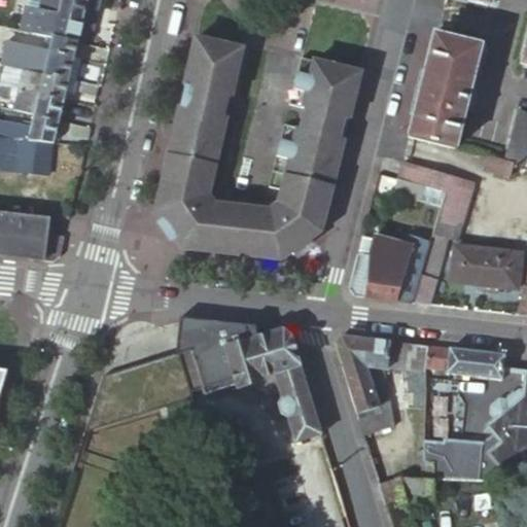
[(60,0),(31,0),(30,6),(41,8),(57,12),(60,0)]
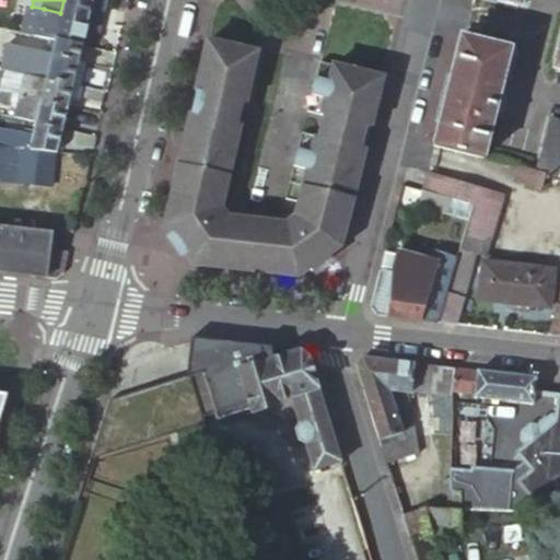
[(92,0),(63,0),(60,13),(88,19),(92,0)]
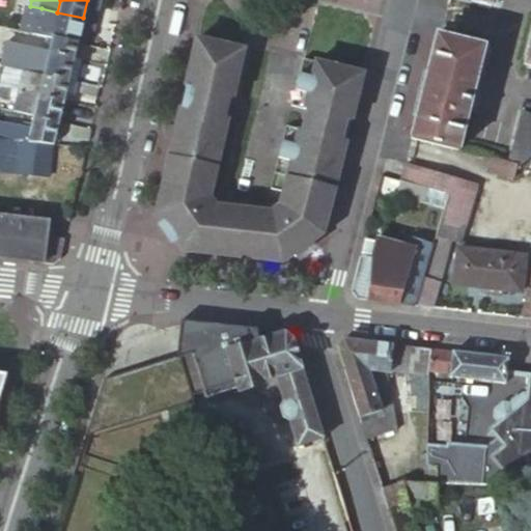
[(99,0),(87,0),(83,18),(94,21),(99,0)]
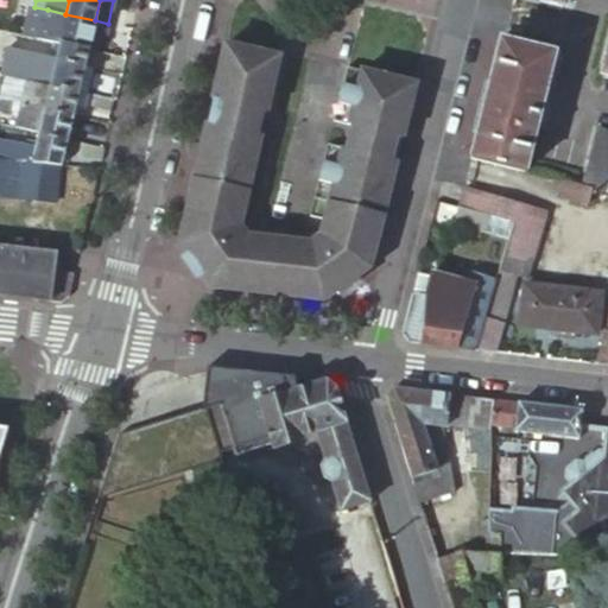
[(42,37),(48,10),(35,7),(27,35),(42,37)]
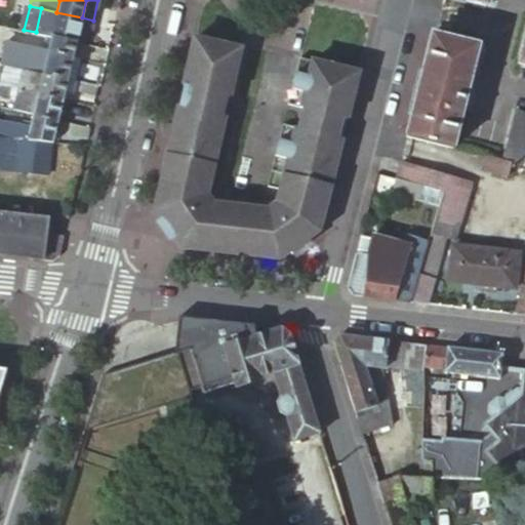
[(77,41),(82,17),(56,12),(41,8),(36,32),(51,35),(77,41)]
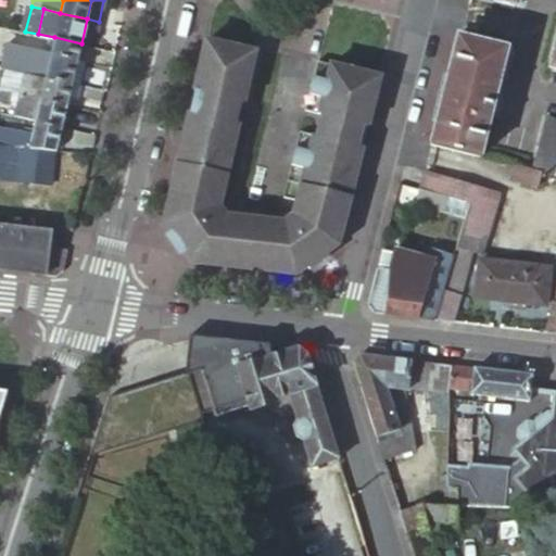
[(99,22),(87,19),(81,43),(88,46),(91,32),(98,33),(100,22),(99,22)]
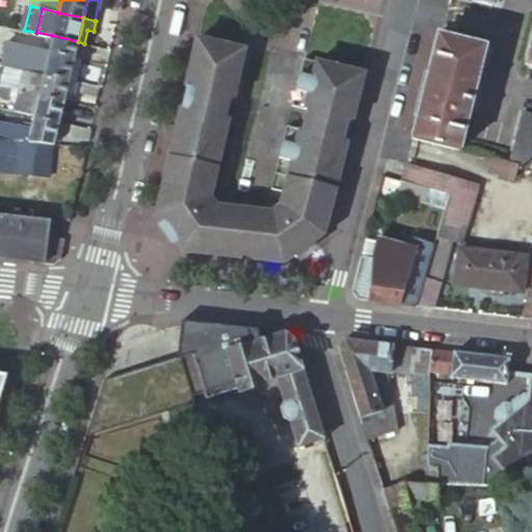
[(432,52),(411,138),(458,150),(484,46),(439,34),(434,52),(432,52)]
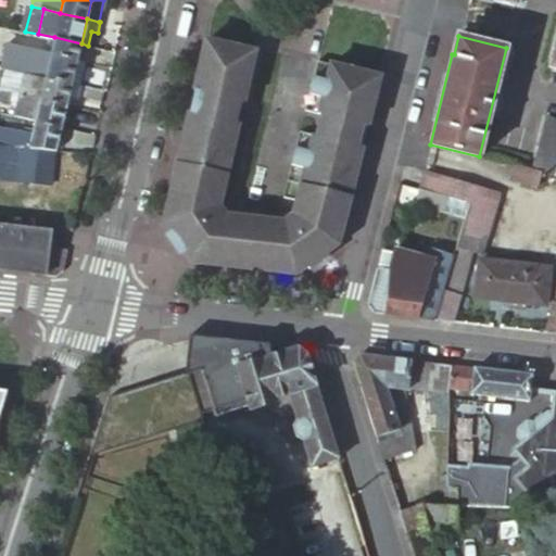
[(78,59),(81,43),(54,37),(51,51),(7,41),(1,64),(12,66),(12,67),(24,71),(73,83),(78,59)]
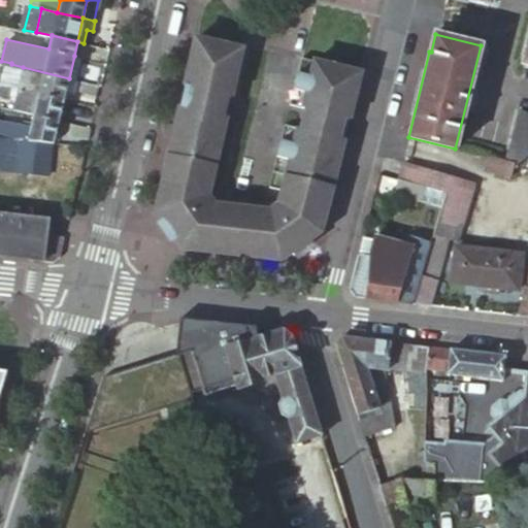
[(343,119),(349,120),(360,73),(299,59),(288,104),(304,108),(299,128),(283,124),(266,187),(279,190),(276,203),(267,208),(212,202),(208,194),(226,117),(222,116),(226,95),(230,96),(240,50),(194,39),(184,85),(189,86),(185,106),(179,105),(154,216),(178,251),(279,262),(290,254),(293,257),(309,244),(307,241),(320,234),(343,139),(338,138),(343,119)]
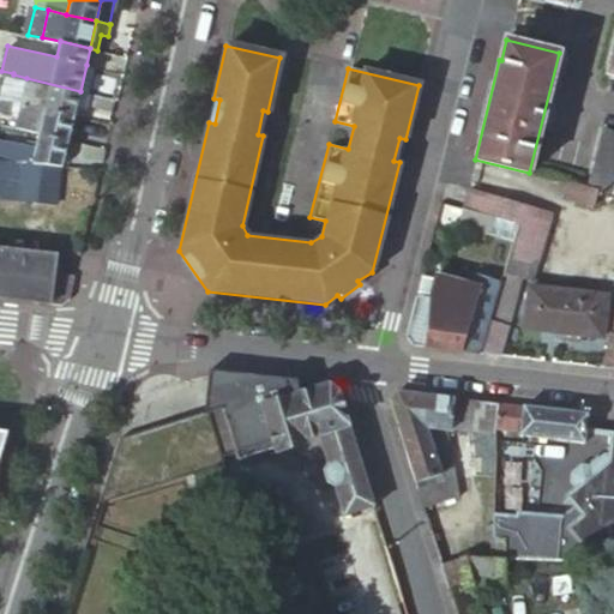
[(95,67),(86,65),(80,91),(89,92),(95,67)]
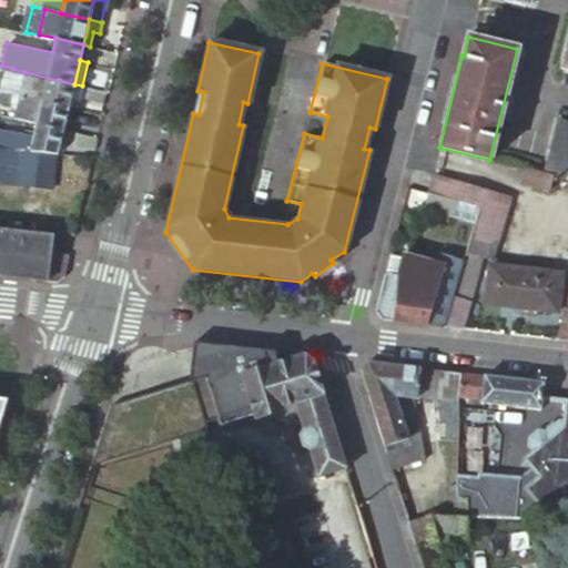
[(82,85),(74,84),(24,72),(20,91),(8,88),(7,93),(41,101),(69,108),(71,100),(100,107),(104,91),(82,85)]
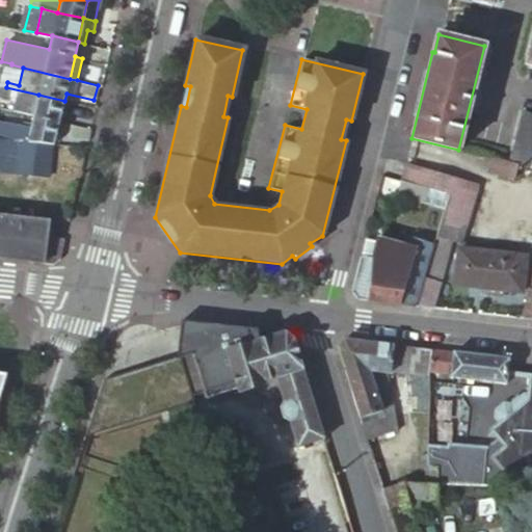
[(59,122),(64,101),(38,95),(33,115),(59,122)]
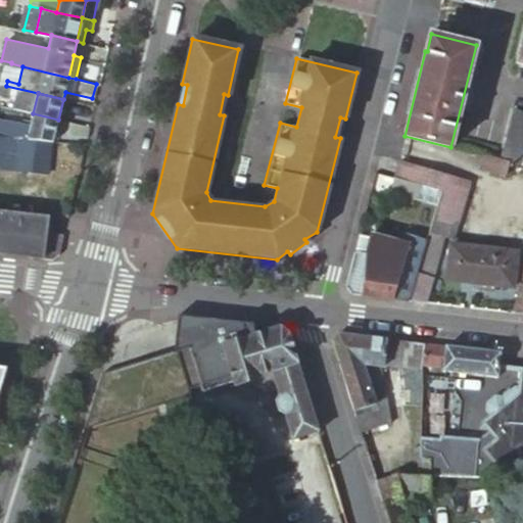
[(522,112),(513,110),(500,159),(509,161),(522,164),(522,112)]
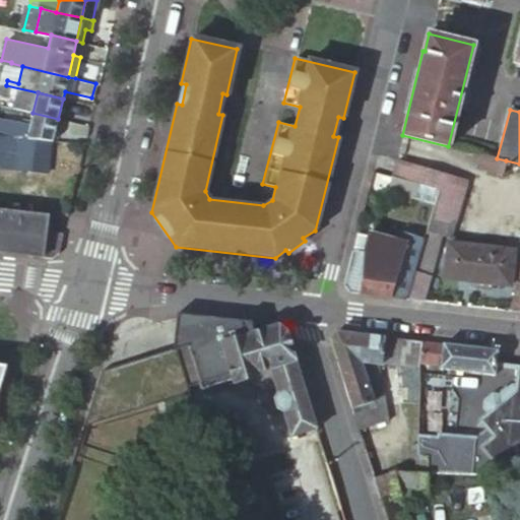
[(0,122),(0,134),(53,141),(58,119),(33,113),(29,126),(0,122)]
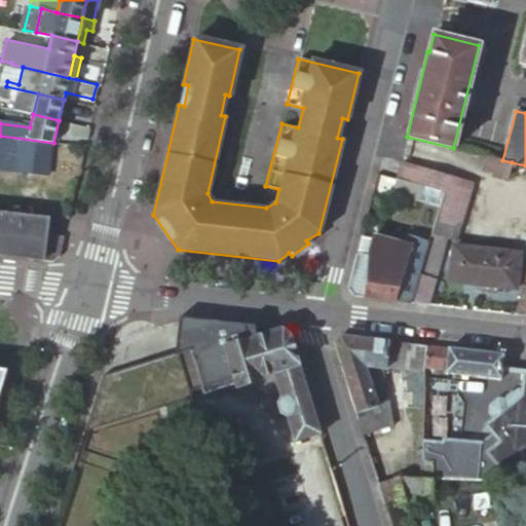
[(61,133),(85,139),(88,127),(63,121),(61,133)]
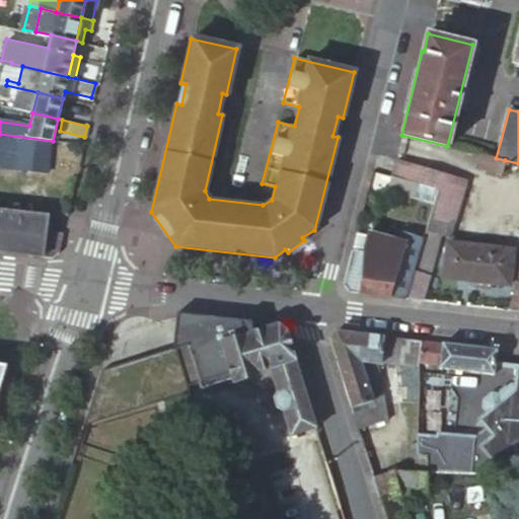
[(53,141),(0,134),(0,164),(45,170),(53,141)]
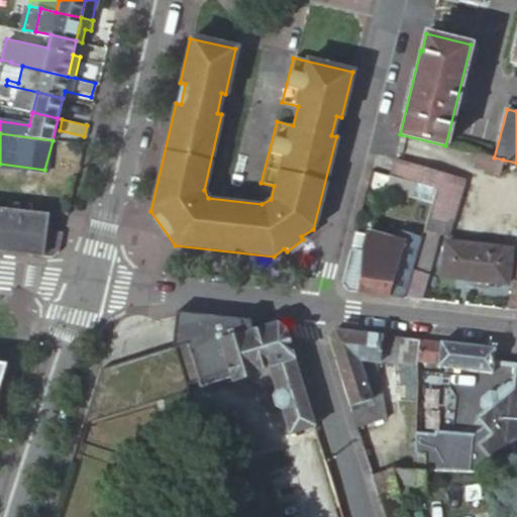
[(503,160),(494,158),(477,153),(474,166),(499,174),(503,160)]
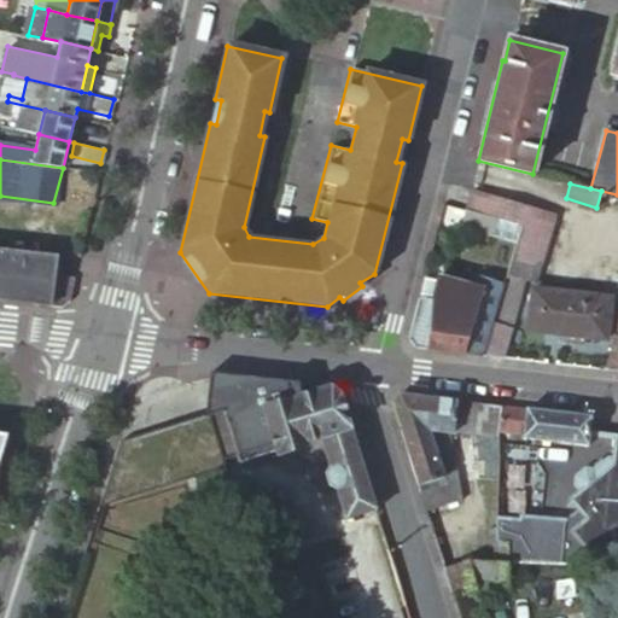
[(479,355),(500,357),(523,278),(536,281),(555,215),(471,190),(465,210),(520,226),(516,244),(503,280),(491,318),(479,355)]
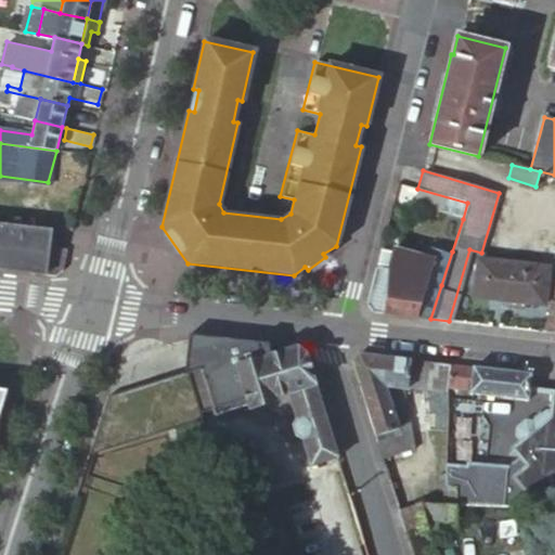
[(467,203),(417,189),(413,204),(463,219),(467,203)]
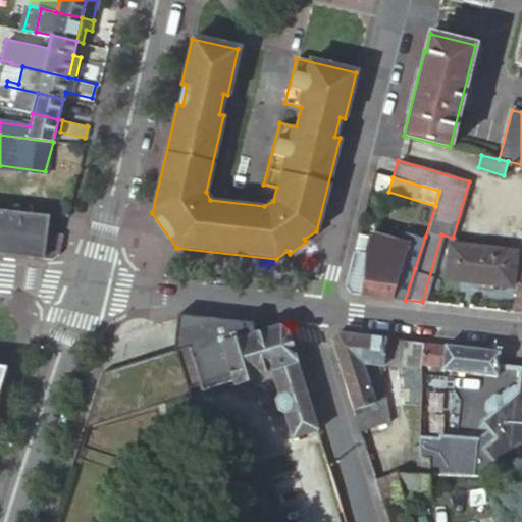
[(2,212),(0,211),(0,253),(7,254),(50,259),(57,254),(62,235),(45,229),(46,216),(7,212),(6,215),(1,215),(2,212)]
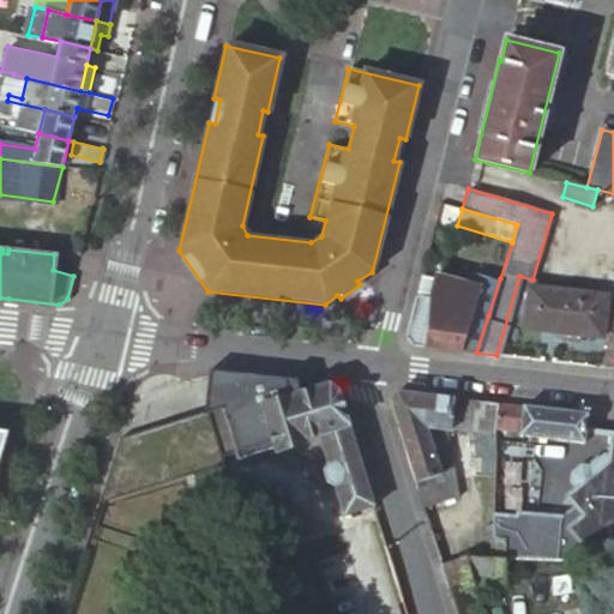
[(471,309),(488,315),(500,278),(481,274),(477,286),(479,287),(471,309)]
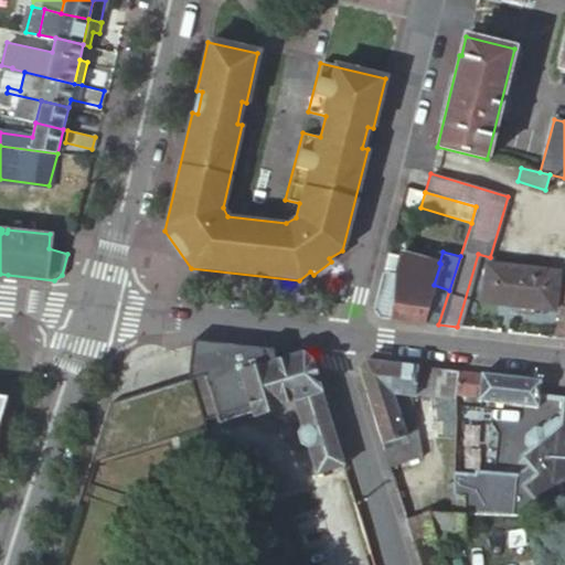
[(393,274),(381,272),(371,309),(376,318),(438,324),(449,290),(434,285),(440,264),(439,263),(397,253),(393,274)]
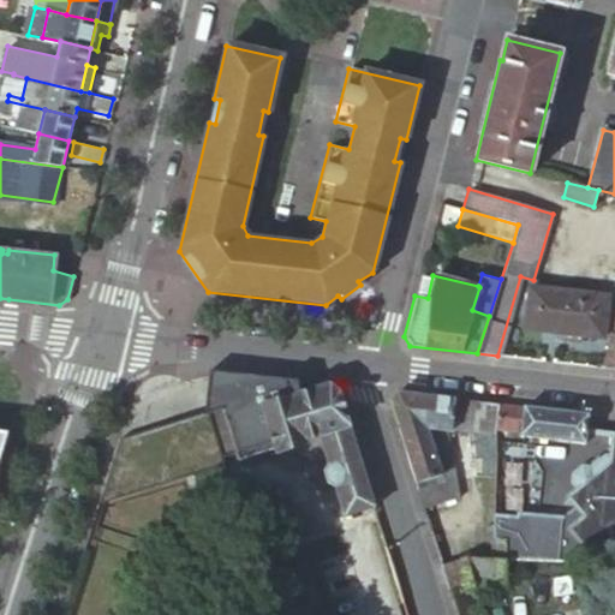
[(527,287),(524,328),(601,335),(605,296),(527,287)]
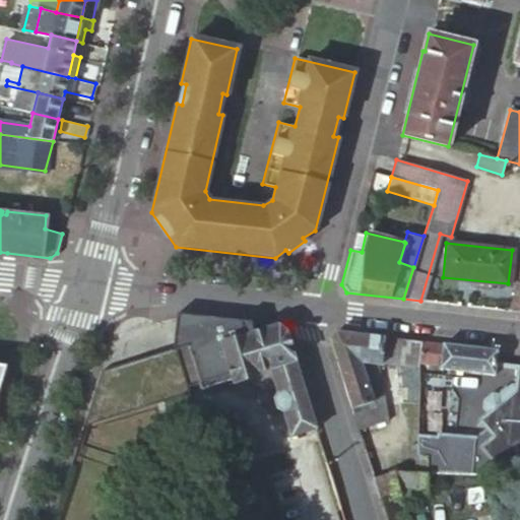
[(519,284),(516,284),(507,310),(519,311),(519,284)]
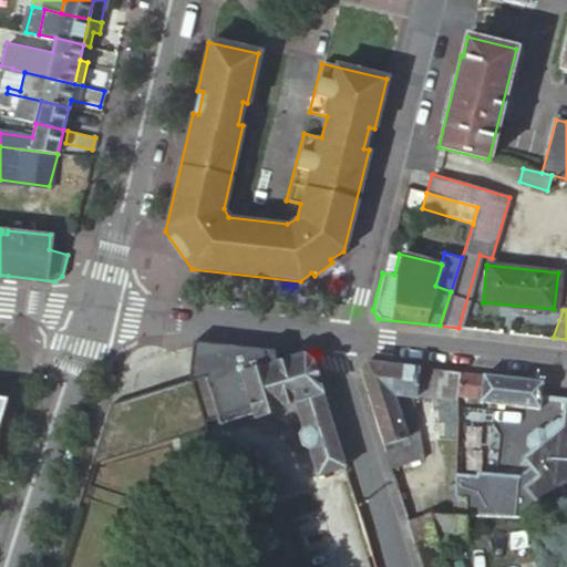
[(272,349),(192,339),(189,380),(112,405),(95,456),(101,454),(101,453),(174,429),(177,437),(206,429),(204,422),(217,418),(219,424),(247,415),(253,414),(253,415),(292,401),(301,428),(298,433),(302,445),(308,447),(317,475),(344,466),(310,359),(302,352),(292,351),(292,354),(276,360),(272,349)]
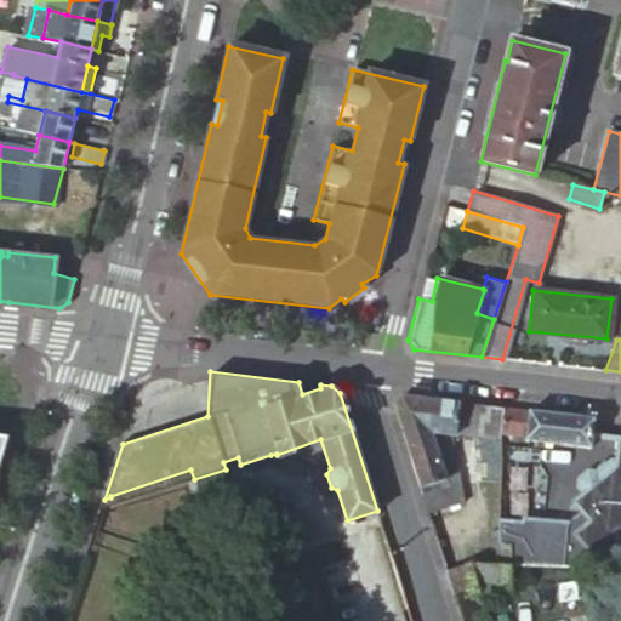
[(389,400),(425,508),(463,496),(444,431),(451,431),(453,427),(499,433),(500,428),(502,405),(467,400),(398,392),(389,400)]
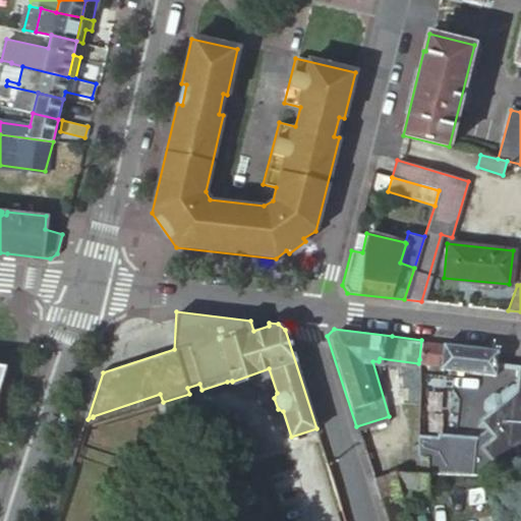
[(495,372),(497,349),(421,340),(419,359),(439,362),(439,365),(495,372)]
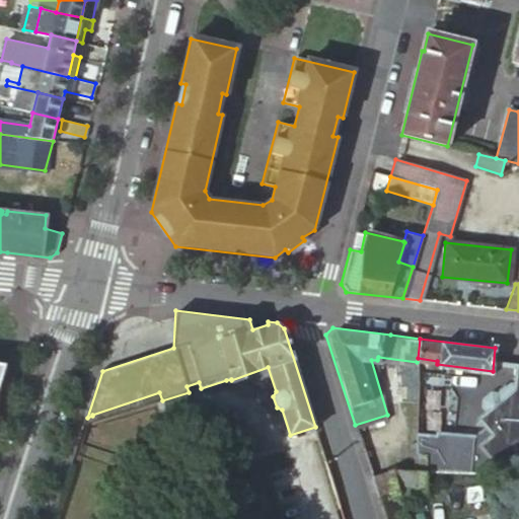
[(518,364),(518,365),(512,377),(499,387),(490,387),(482,392),(483,409),(476,413),(491,430),(479,440),(494,458),(518,459),(518,364)]
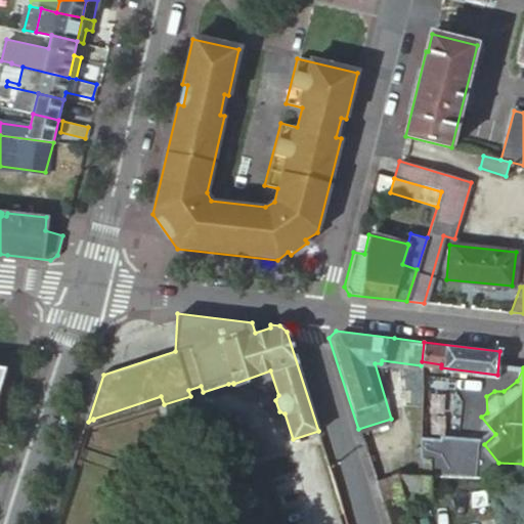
[(93,420),(88,422),(85,431),(164,404),(161,396),(93,419),(93,420)]
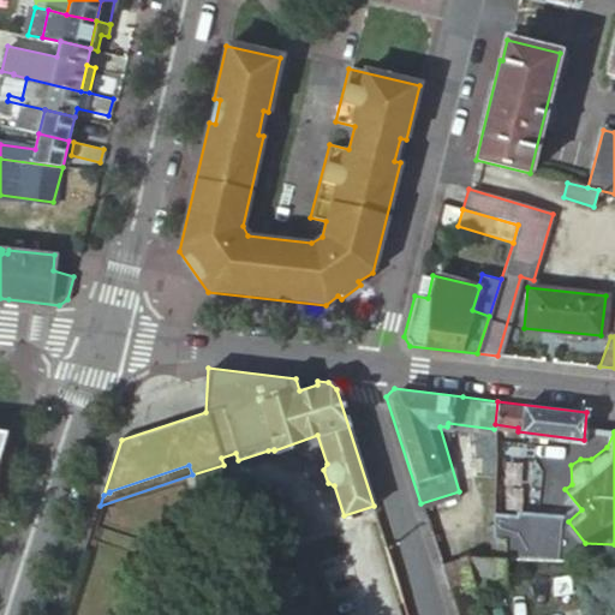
[(493,559),(505,560),(506,538),(494,537),(493,559)]
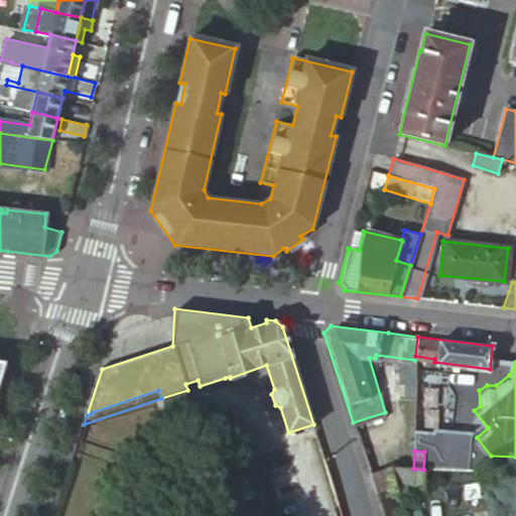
[(344,515),(325,456),(293,466),(309,515),(344,515)]
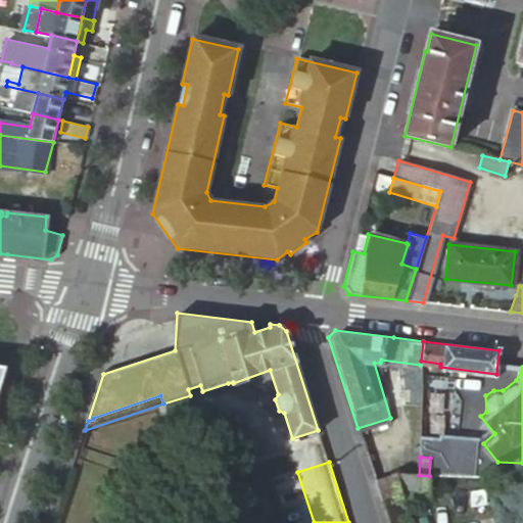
[(374,480),(388,522),(411,522),(402,496),(427,496),(429,476),(419,475),(392,474),(374,480)]
